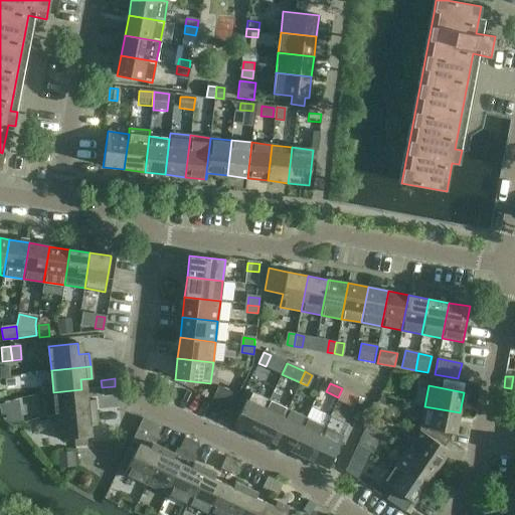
[(115,386),(102,387),(103,395),(116,394),(115,386)]
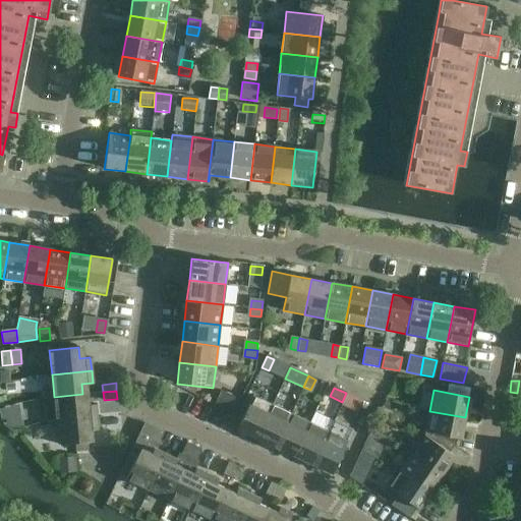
[(221,391),(215,405),(233,413),(240,399),(221,391)]
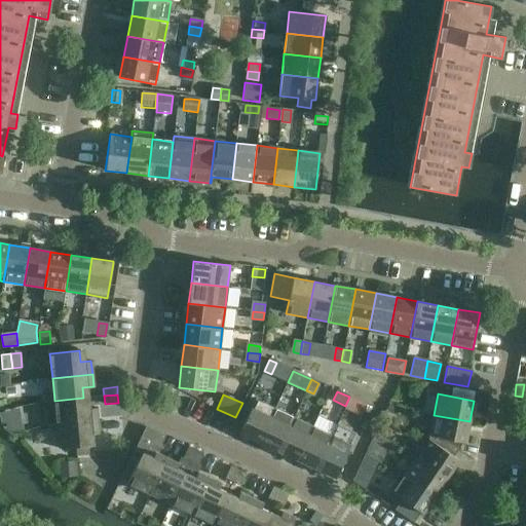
[(349,397),(345,406),(344,408),(361,416),(366,405),(349,397)]
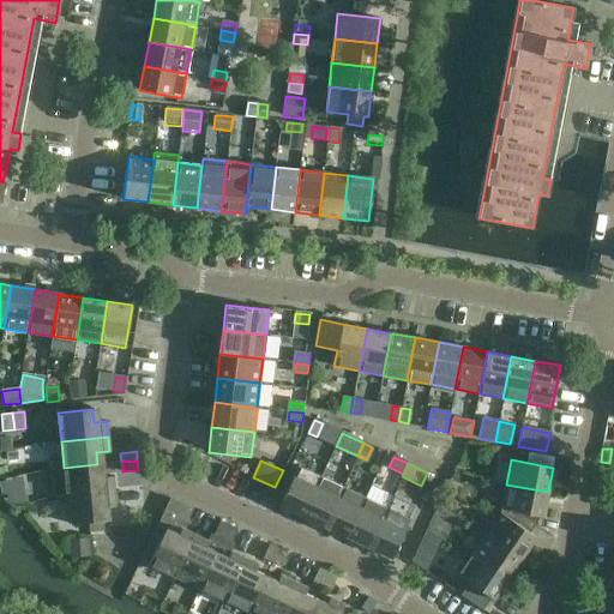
[(54,497),(66,495),(113,491),(112,475),(98,477),(97,464),(64,468),(64,469),(52,470),(54,497)]
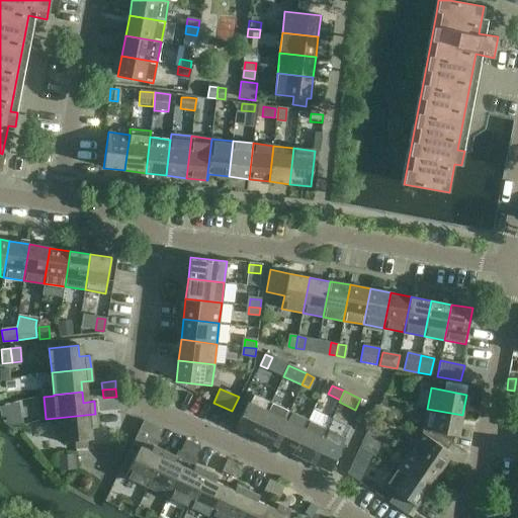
[(255,436),(270,403),(251,394),(236,427),(255,436)]
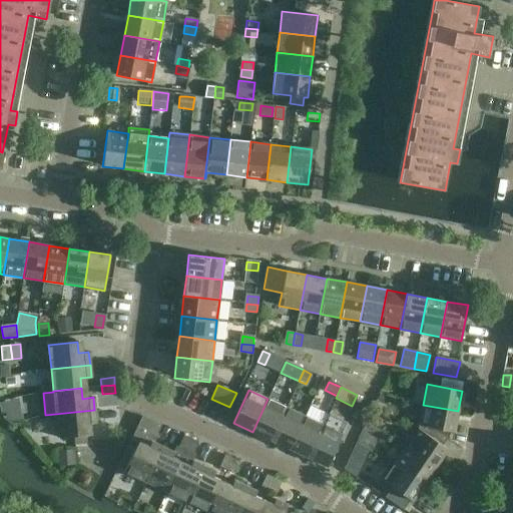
[(287,408),(268,399),(252,432),(271,440),(287,408)]
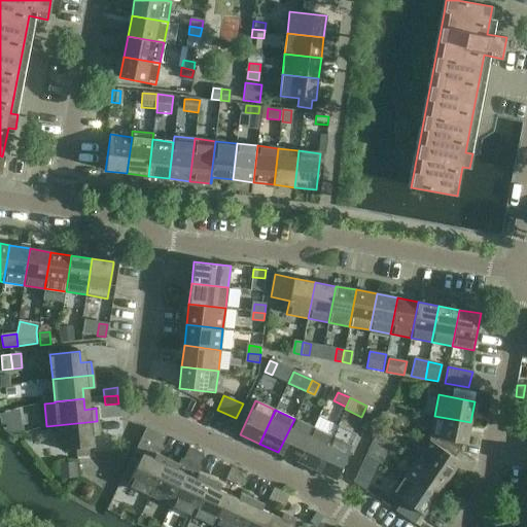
[(450,441),(447,453),(454,458),(459,451),(460,443),(466,444),(470,422),(434,416),(430,436),(450,441)]
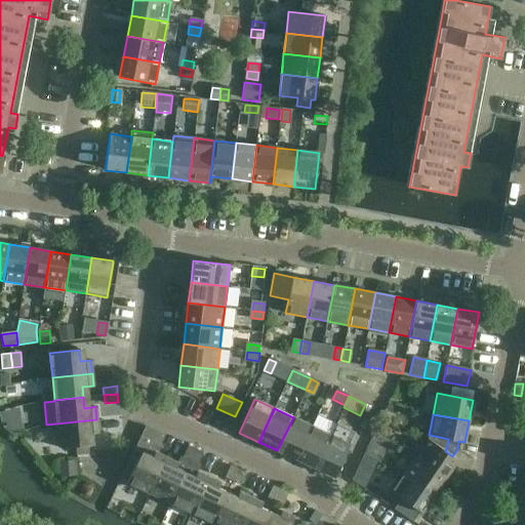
[(312,427),(293,417),(277,450),(296,459),(312,427)]
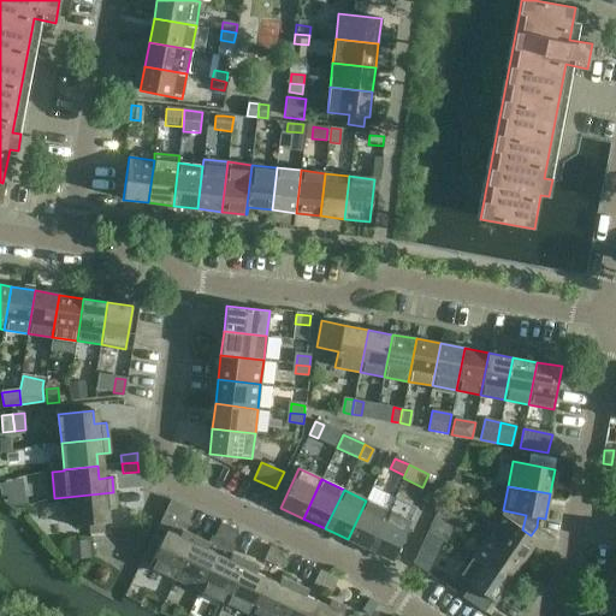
[(113,492),(66,497),(70,526),(88,523),(89,533),(105,532),(102,509),(116,508),(113,492)]
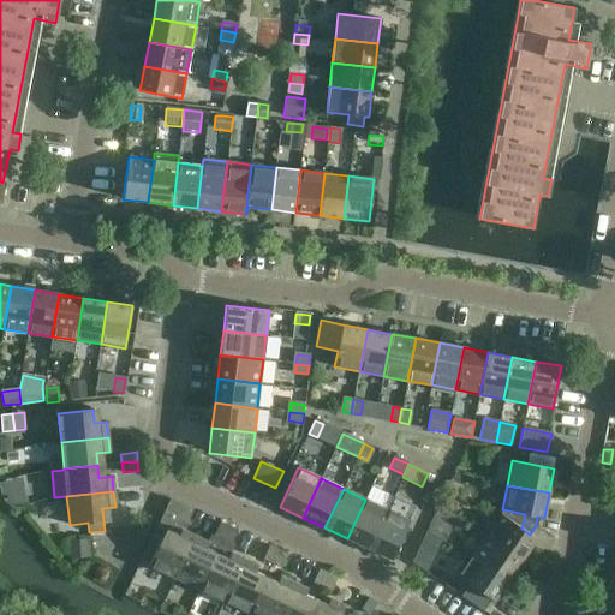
[(388,509),(369,549),(392,560),(407,527),(412,530),(421,512),(416,509),(417,507),(394,496),(388,509)]
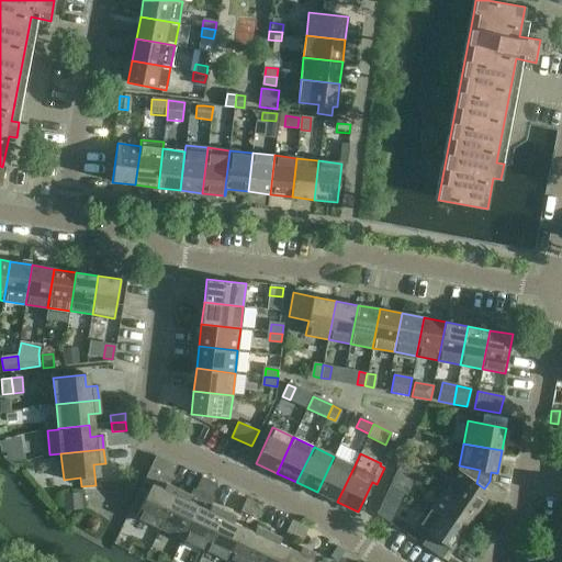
[(141,490),(134,503),(142,506),(136,517),(160,528),(178,489),(167,484),(176,465),(156,457),(141,490)]
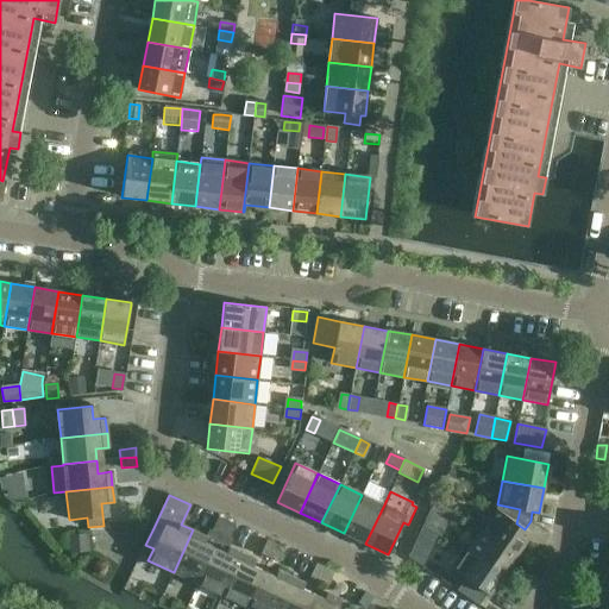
[(384,504),(362,495),(344,533),(365,544),(384,504)]
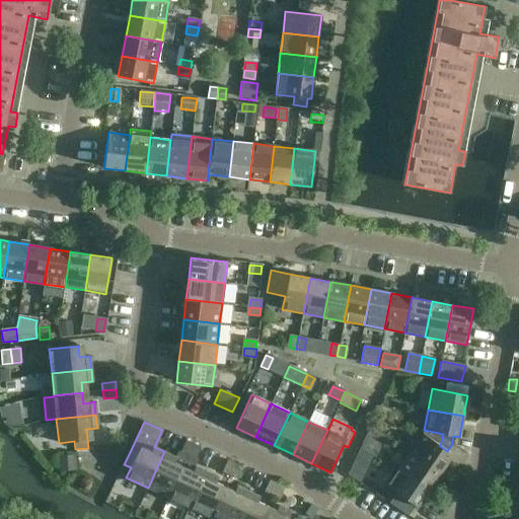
[(452,454),(447,451),(440,446),(423,434),(411,451),(441,472),(452,454)]
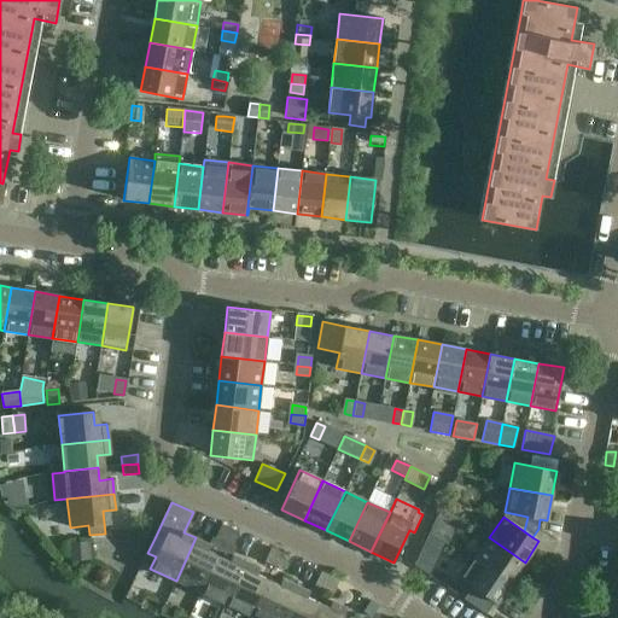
[(196,537),(176,581),(200,593),(231,529),(221,525),(211,546),(196,537)]
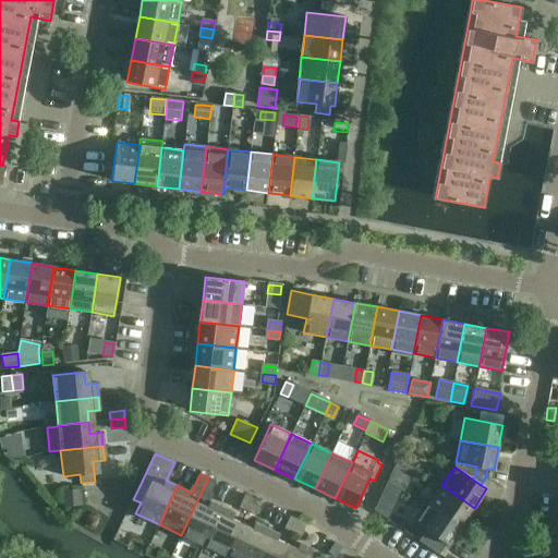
[(208,477),(181,535),(204,546),(222,507),(210,501),(214,495),(210,494),(216,482),(208,477)]
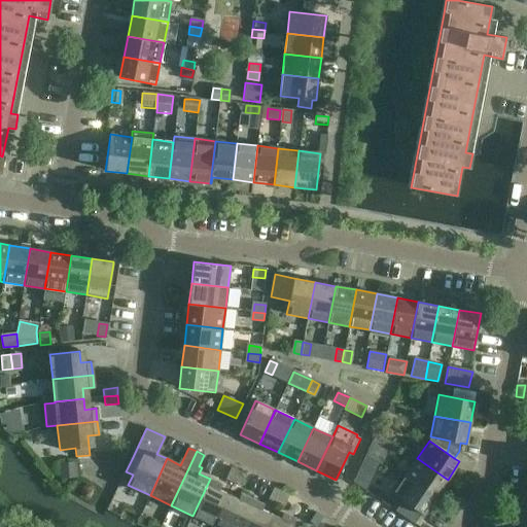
[(365,457),(377,462),(380,455),(370,451),(365,457)]
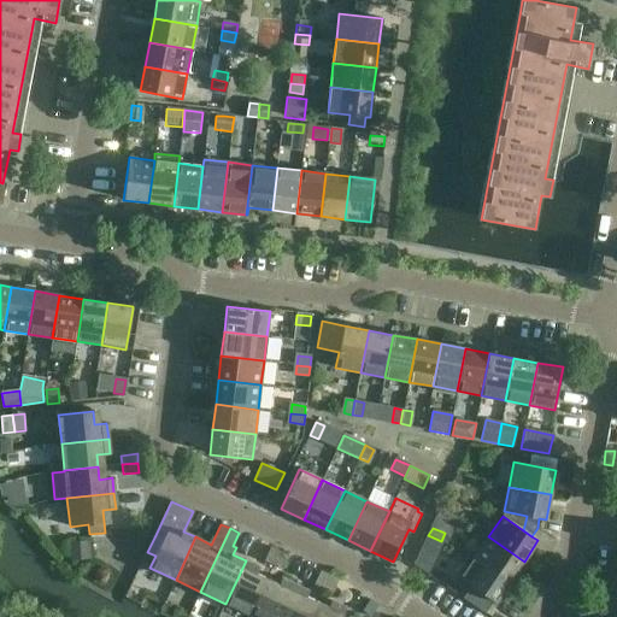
[(441,541),(428,535),(424,544),(438,550),(441,541)]
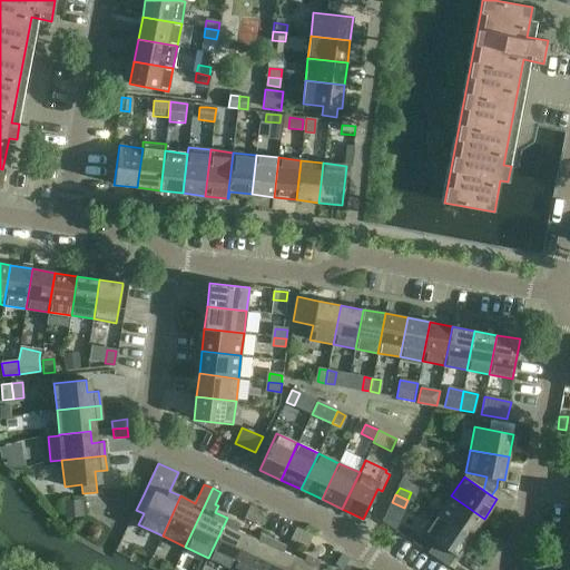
[(471,537),(484,519),(451,495),(439,514),(471,537)]
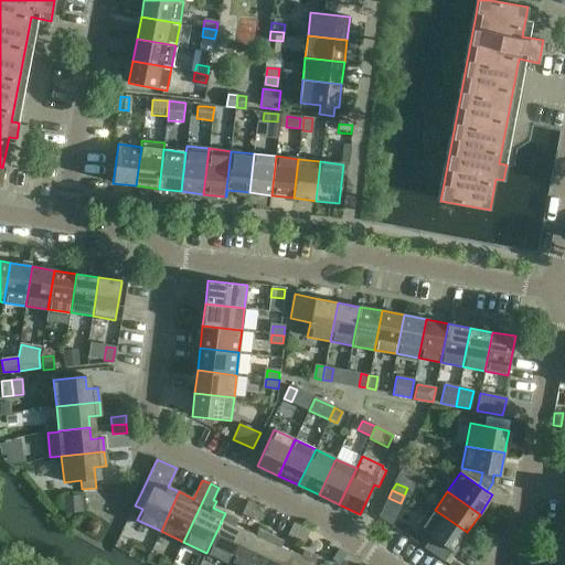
[(81,497),(64,498),(65,512),(82,511),(81,497)]
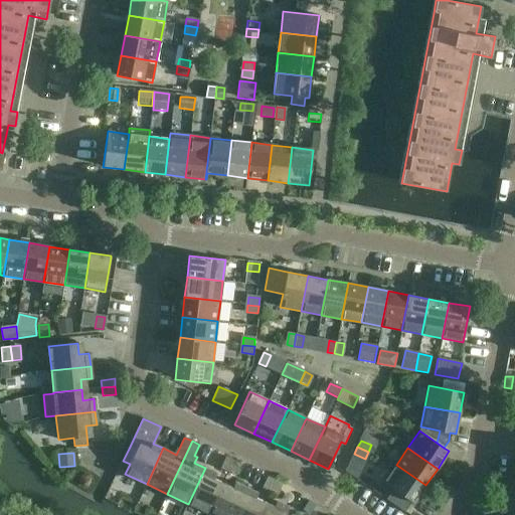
[(228,472),(233,461),(226,457),(220,468),(228,472)]
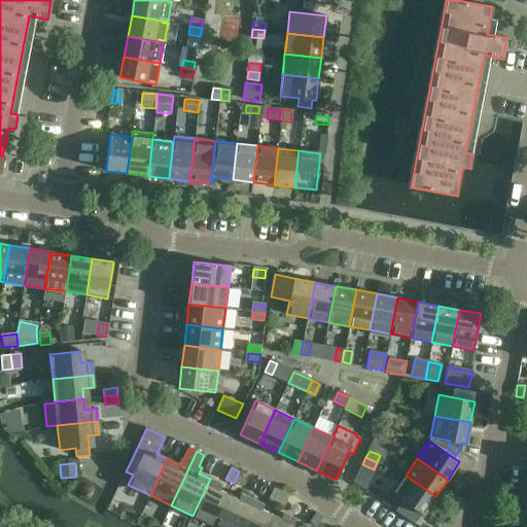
[(239,471),(234,483),(241,486),(246,475),(239,471)]
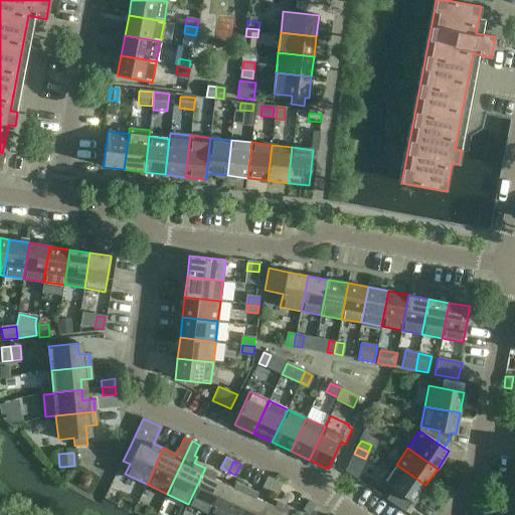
[(413,503),(425,485),(396,465),(384,483),(393,489),(386,499),(405,512),(411,502),(413,503)]
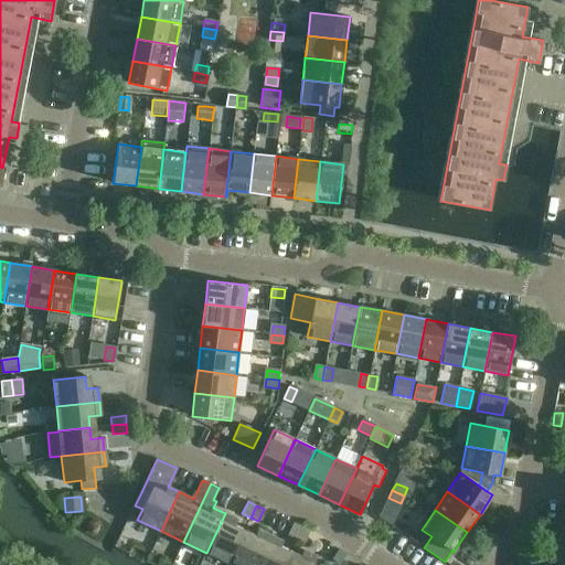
[(225,513),(206,553),(230,563),(245,530),(234,525),(237,519),(225,513)]
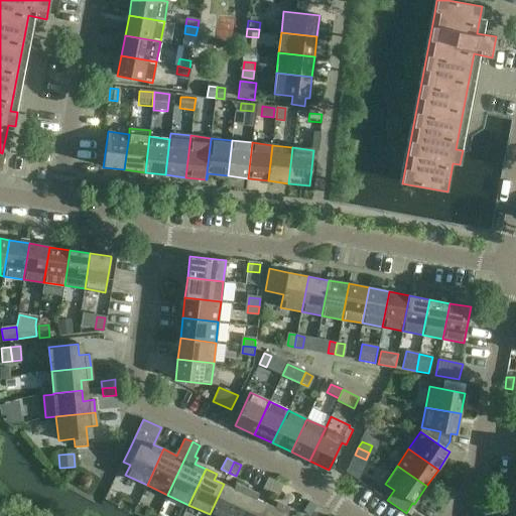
[(270,492),(275,481),(268,478),(263,489),(270,492)]
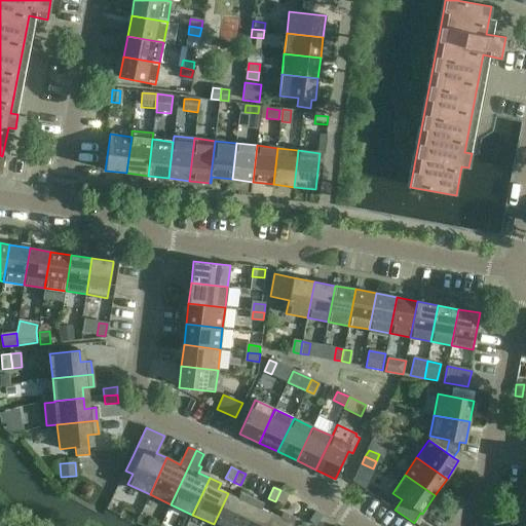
[(280,490),(275,501),(283,505),(289,494),(280,490)]
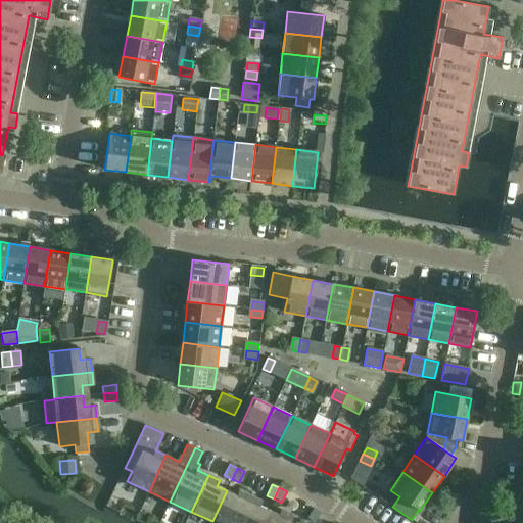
[(227,490),(212,521),(216,522),(236,522),(250,494),(238,489),(236,494),(227,490)]
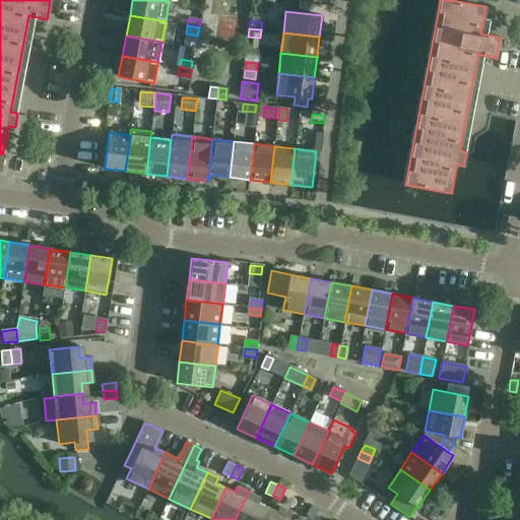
[(249,492),(235,519),(261,519),(267,508),(258,503),(260,498),(249,492)]
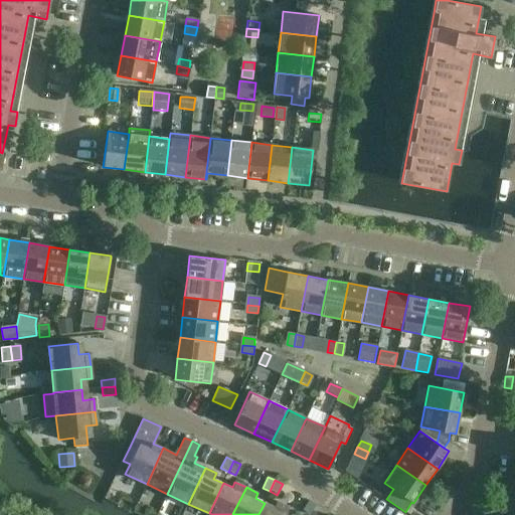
[(265,503),(259,514),(288,514),(286,513),(289,507),(277,501),(274,507),(265,503)]
